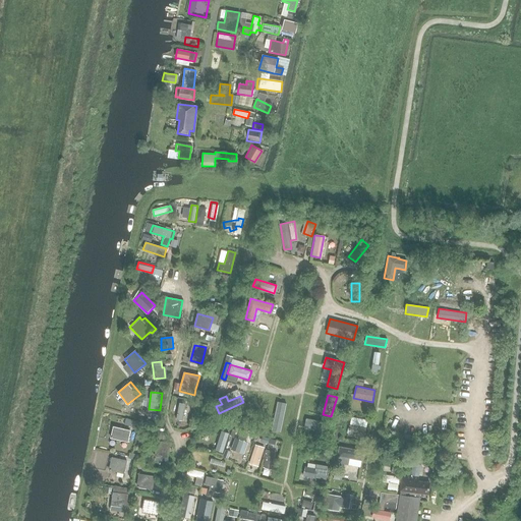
[(278,402),(272,430),(280,431),(286,404),(278,402)]
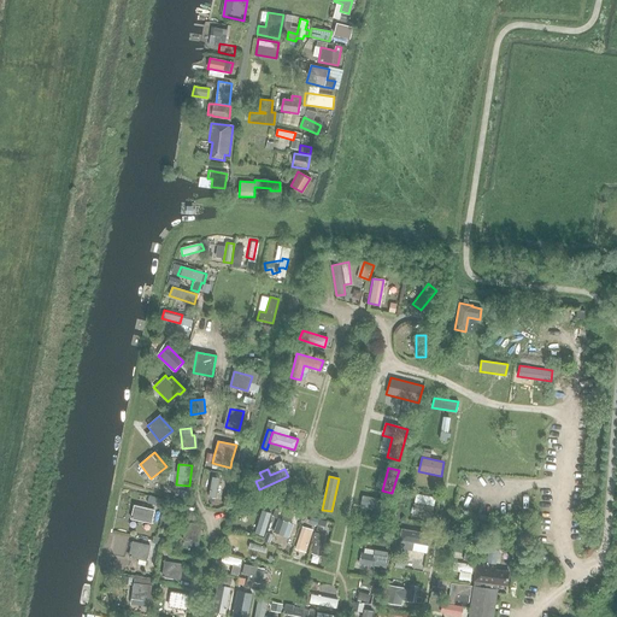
[(212,477),(210,497),(217,498),(221,479),(212,477)]
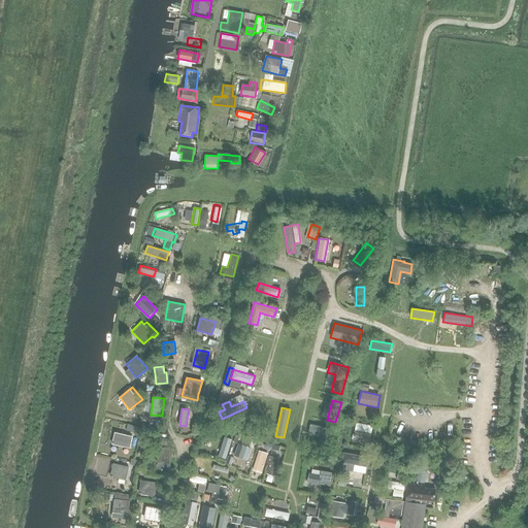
[(139,432),(140,426),(130,423),(128,429),(139,432)]
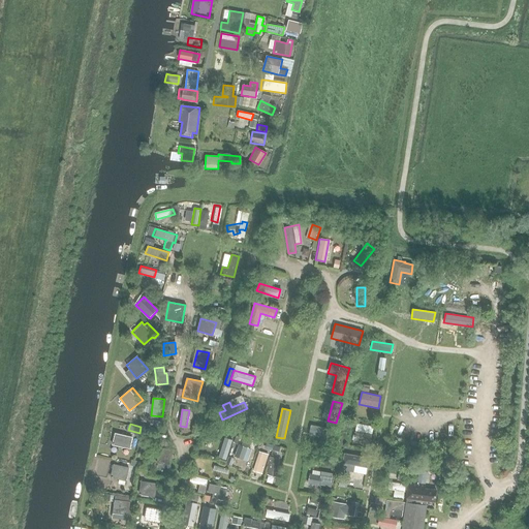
[(356,424),(355,431),(372,434),(373,427),(356,424)]
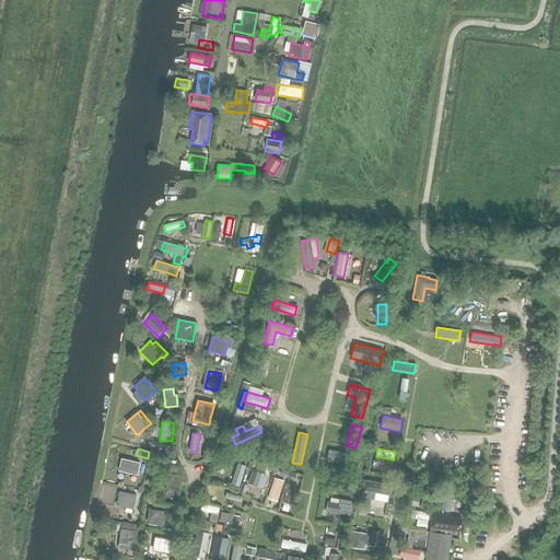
[(328,450),(326,459),(348,464),(350,454),(328,450)]
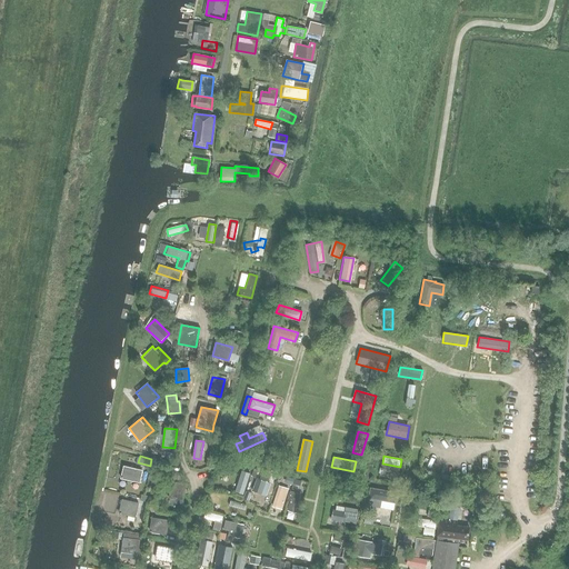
[(141,470),(123,466),(120,478),(138,482),(141,470)]
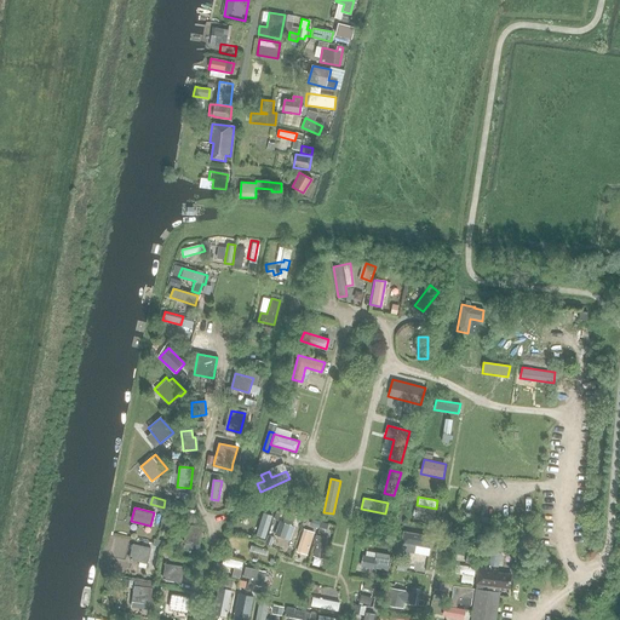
[(264,514),(257,537),(265,539),(273,516),(264,514)]
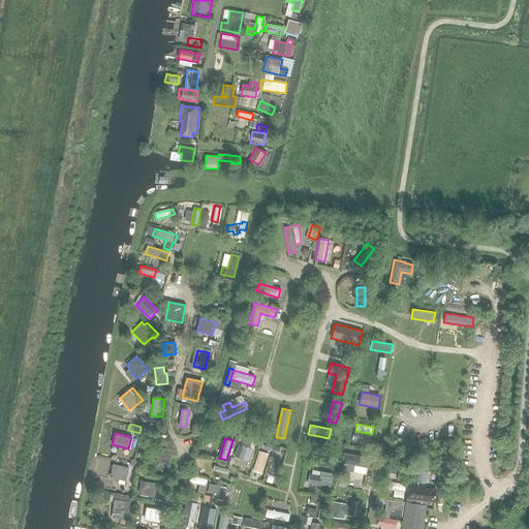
[(251,449),(238,444),(234,457),(247,462),(251,449)]
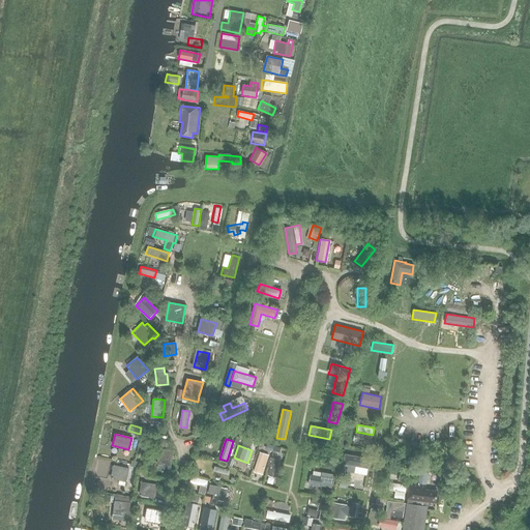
[(171,466),(174,450),(160,448),(157,464),(171,466)]
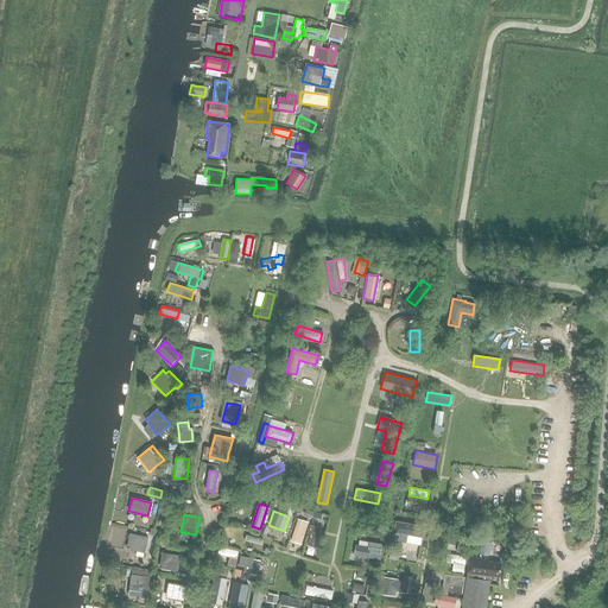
[(308,523),(297,519),(290,542),(301,545),(308,523)]
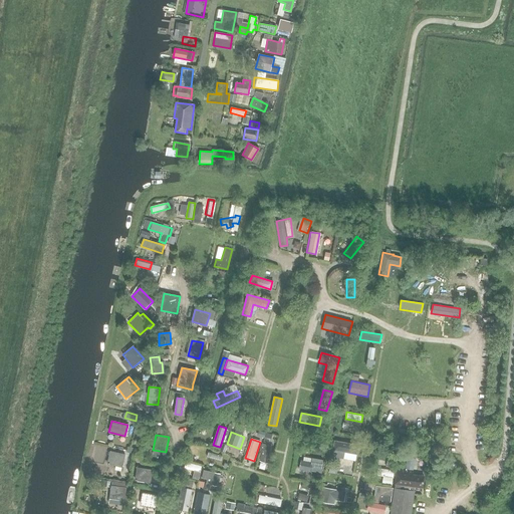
[(334,441),(332,451),(357,455),(359,445),(334,441)]
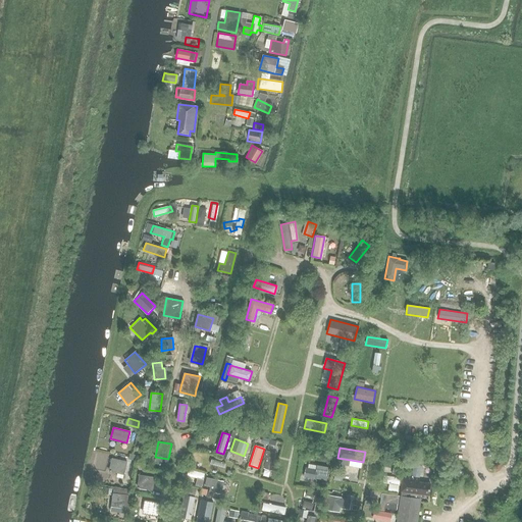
[(275,454),(266,451),(264,460),(266,460),(263,468),(271,470),(275,454)]
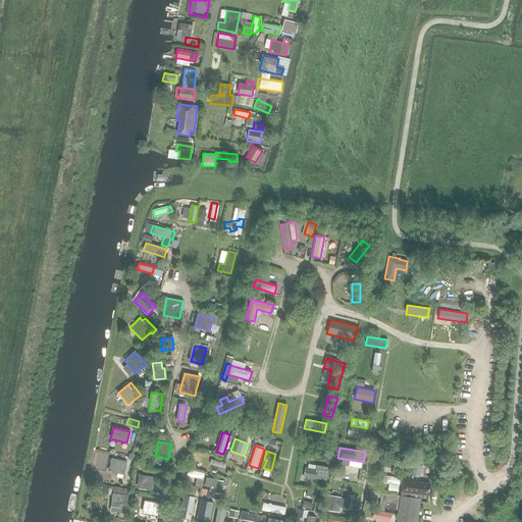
[(127,462),(110,458),(107,471),(124,475),(127,462)]
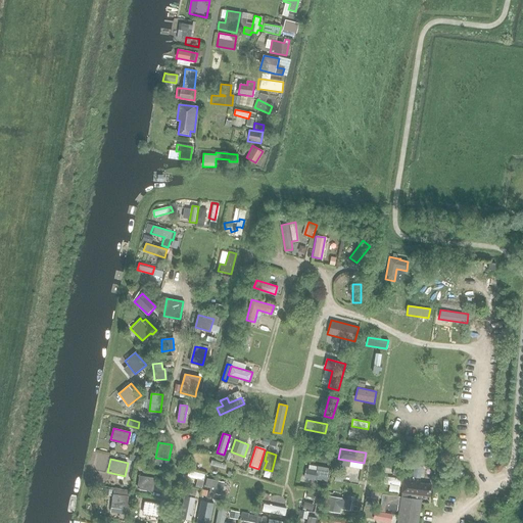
[(330,467),(319,465),(318,471),(319,471),(318,480),(326,481),(327,475),(329,475),(330,467)]
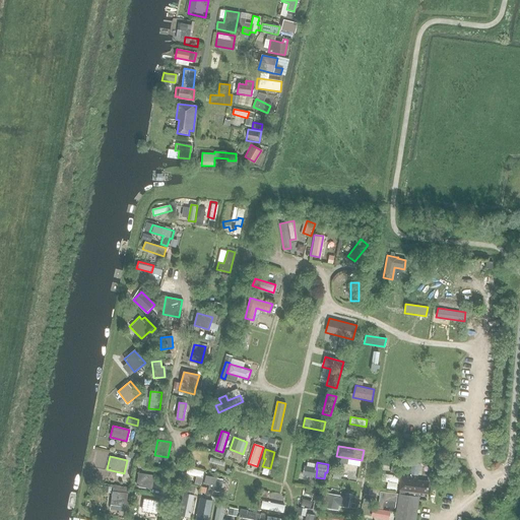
[(188,467),(187,473),(203,477),(204,471),(188,467)]
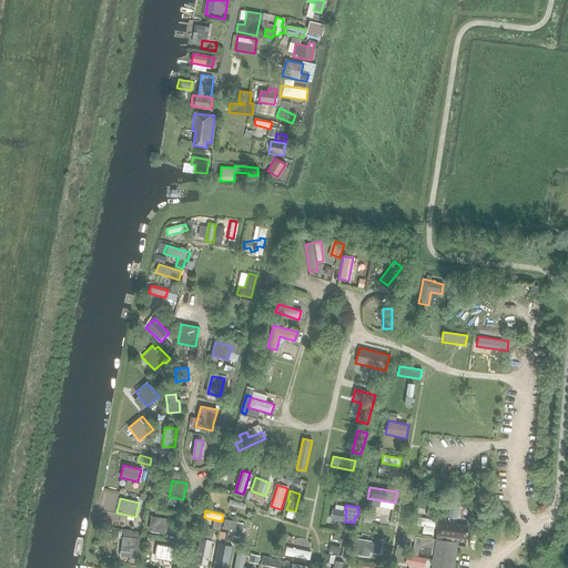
[(170,519),(152,517),(150,531),(168,534),(170,519)]
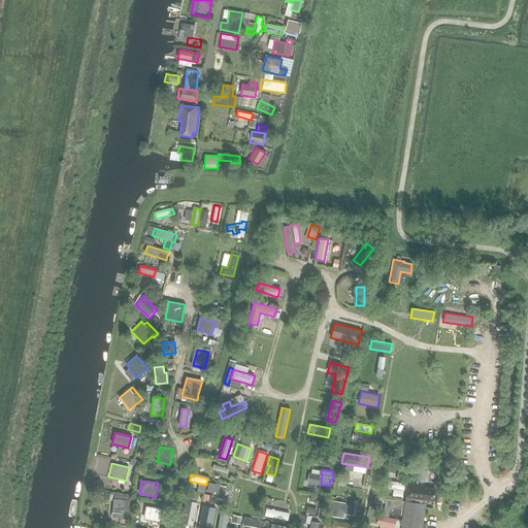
[(394,490),(393,497),(402,498),(403,491),(404,491),(405,484),(389,481),(388,489),(394,490)]
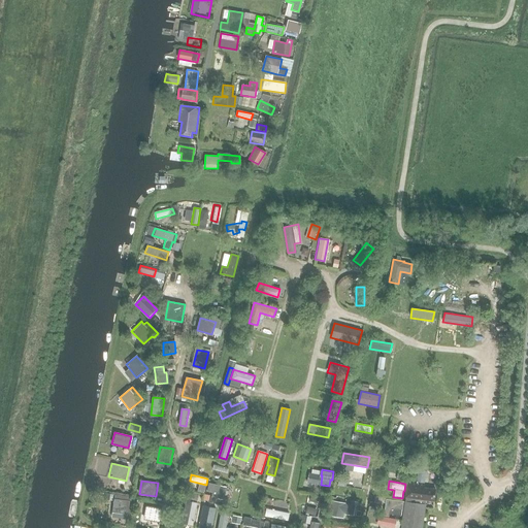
[(227,487),(213,484),(208,483),(207,492),(211,493),(210,497),(224,500),(227,487)]
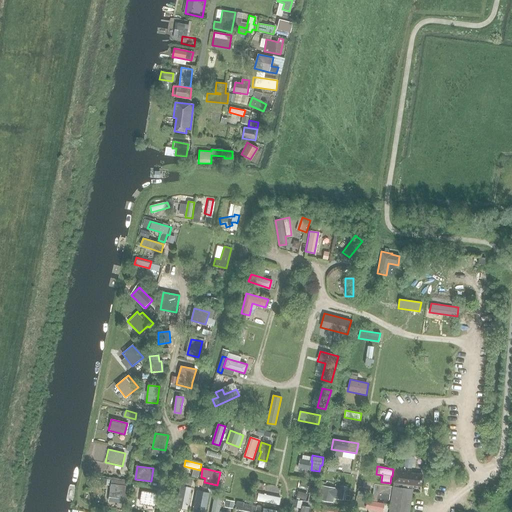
[(393,486),(389,511),(409,511),(413,490),(412,490),(412,485),(421,486),(422,475),(411,473),(411,470),(395,468),(393,482),(394,482),(394,486),(393,486)]
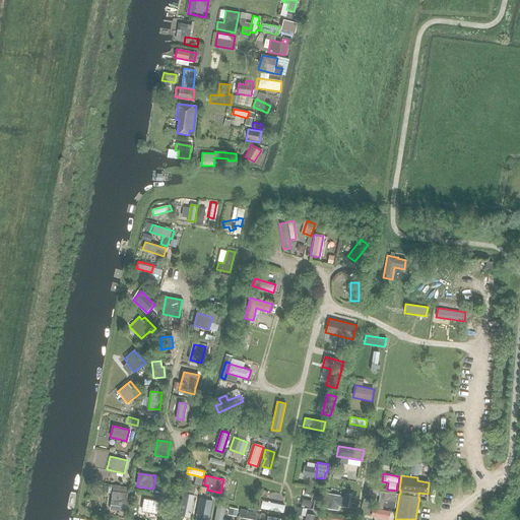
[(128,489),(123,489),(114,488),(113,492),(111,504),(111,510),(125,512),(126,506),(128,489)]
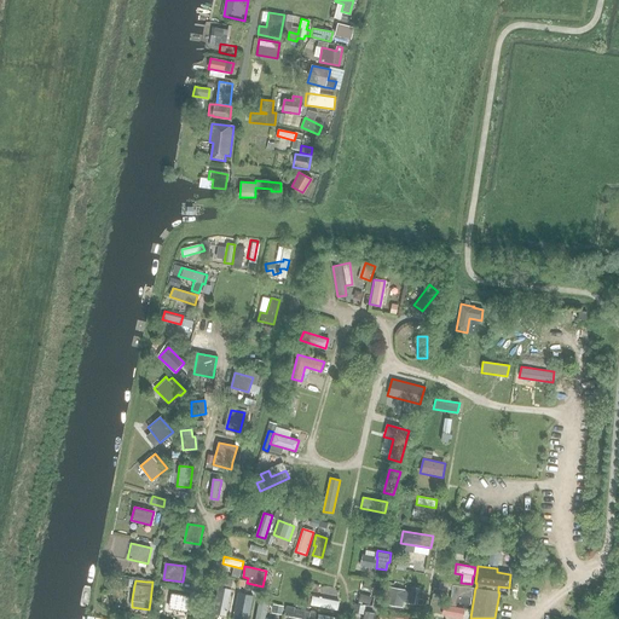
[(385,585),(364,582),(364,584),(363,585),(363,588),(376,591),(372,607),(380,608),(385,585)]
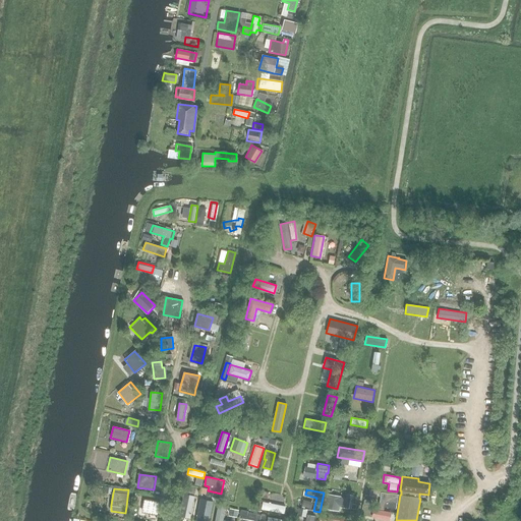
[(190,519),(194,497),(183,494),(179,517),(190,519)]
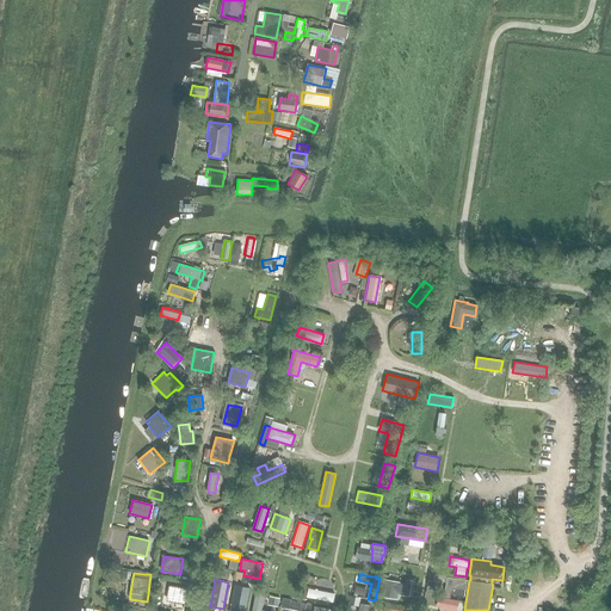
[(411,584),(383,580),(381,597),(396,599),(397,594),(409,597),(411,584)]
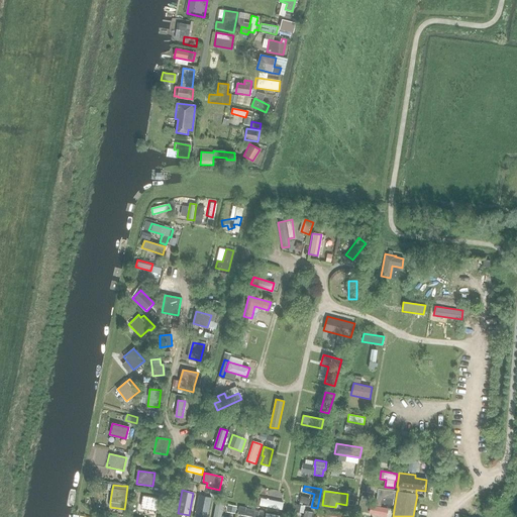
[(199,495),(193,516),(207,516),(212,498),(199,495)]
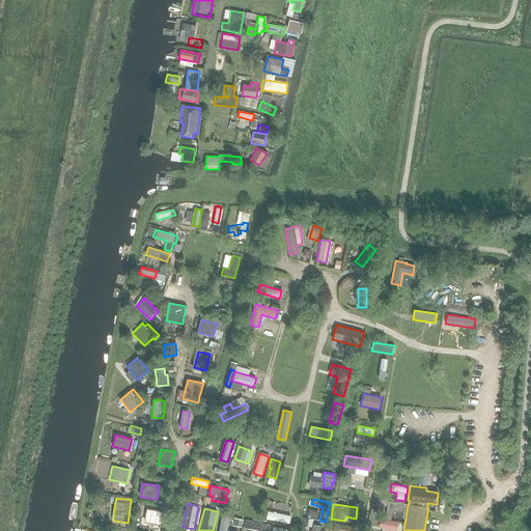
[(163,511),(147,509),(144,523),(160,525),(163,511)]
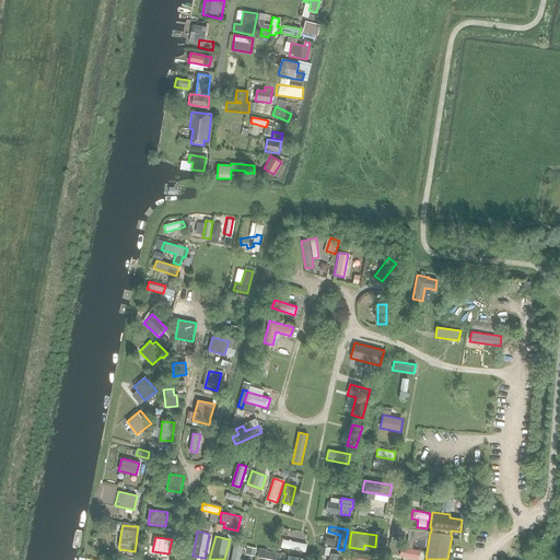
[(282,541),(281,547),(287,548),(305,551),(307,544),(300,543),(294,541),(282,539),(282,541)]
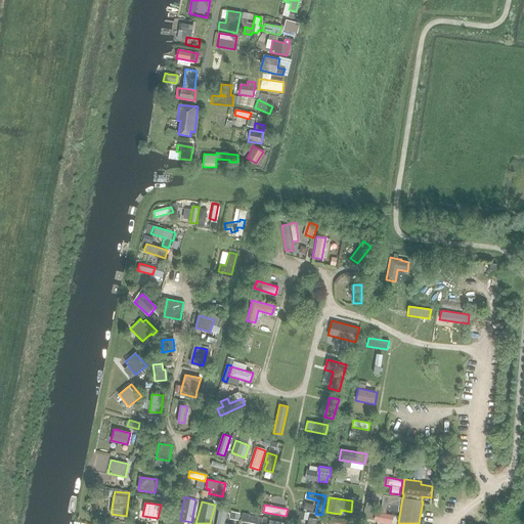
[(224,523),(227,510),(220,509),(216,523),(224,523)]
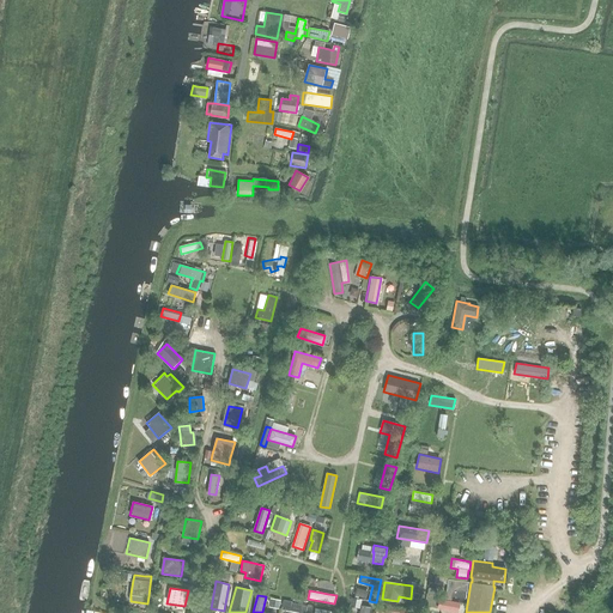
[(273,596),(271,606),(281,608),(284,599),(273,596)]
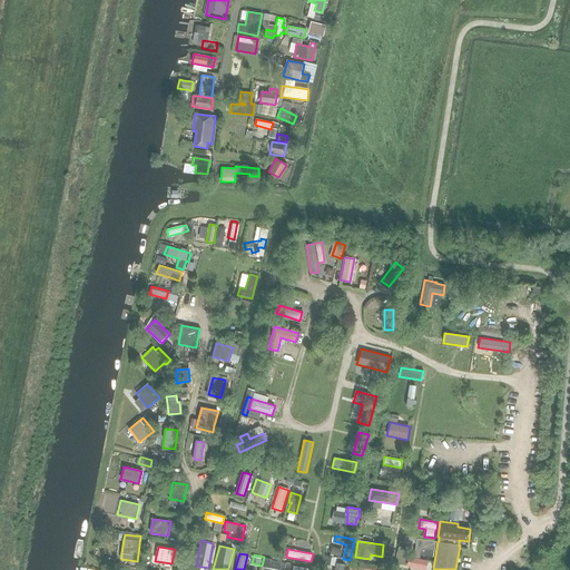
[(273,561),(271,561),(271,560),(263,558),(261,569),(262,569),(283,569),(285,563),(273,561)]
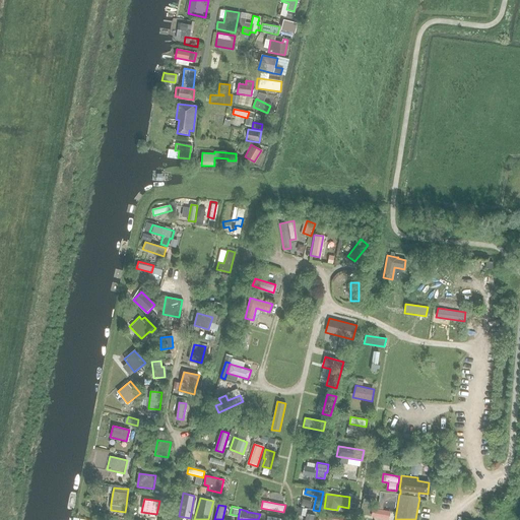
[(389,519),(390,512),(373,509),(372,517),(387,519),(389,519)]
